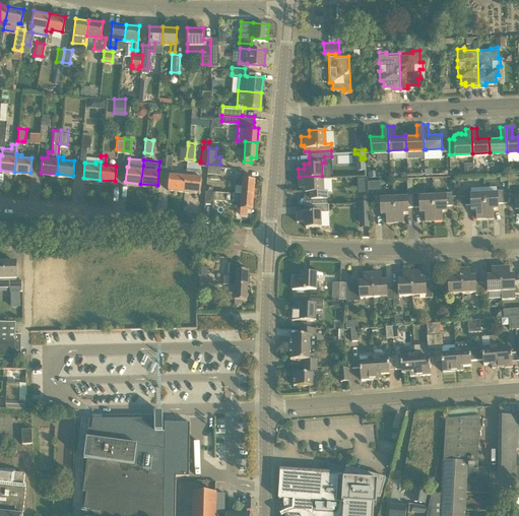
[(219,172),(220,165),(207,164),(206,171),(219,172)]
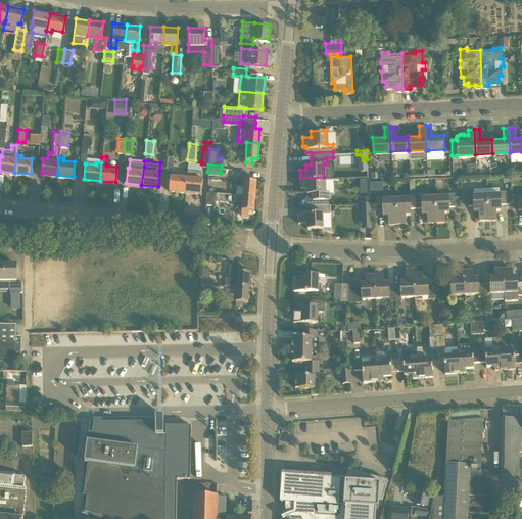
[(200,177),(201,169),(186,168),(186,173),(184,190),(200,192),(201,177),(200,177)]
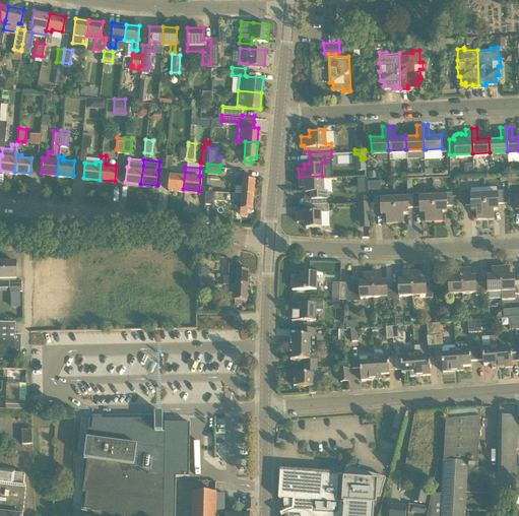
[(183,189),(185,172),(180,171),(180,174),(169,173),(168,188),(183,189)]
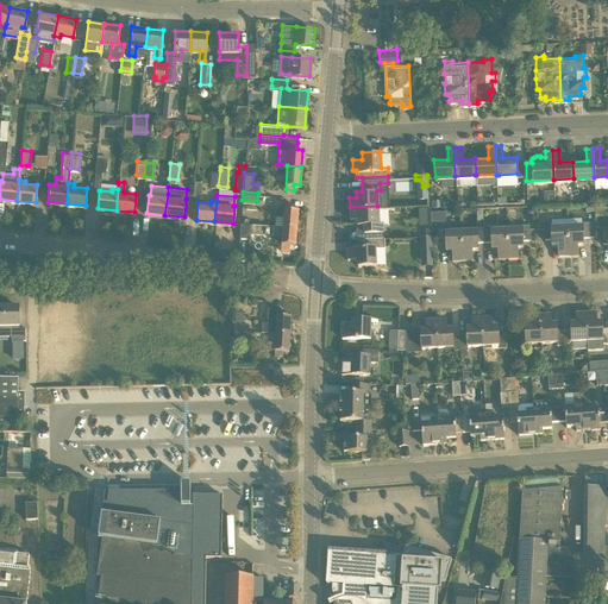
[(296,226),(298,208),(292,208),(293,202),(284,201),(283,214),(282,224),(273,222),(273,224),(282,225),(296,226)]
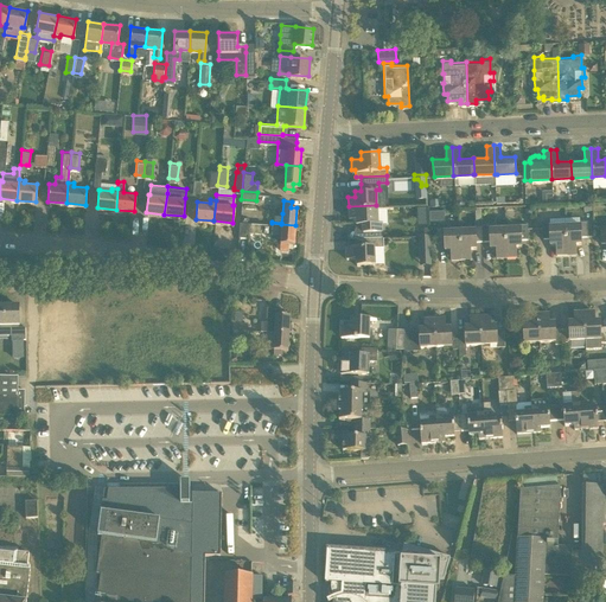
[(377,221),(376,205),(349,206),(349,217),(355,216),(356,222),(362,222),(363,236),(381,235),(381,221),(377,221)]
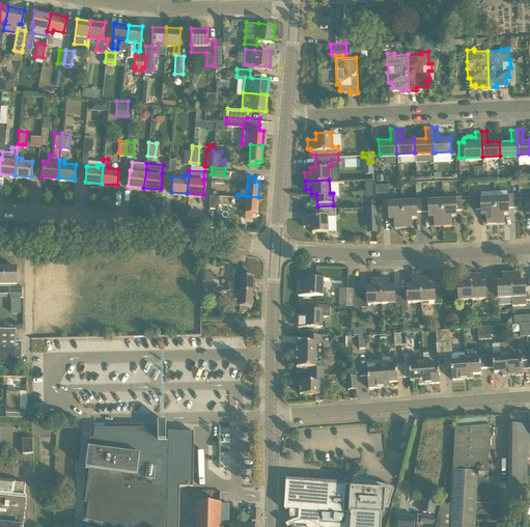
[(388,183),(375,183),(375,191),(388,191),(388,183)]
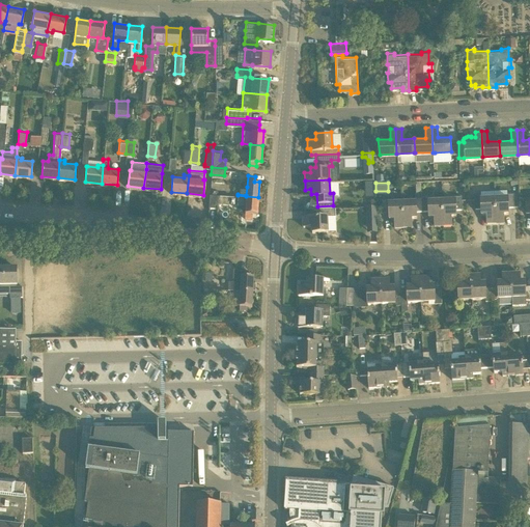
[(420,196),(420,190),(415,191),(414,191),(415,199),(401,199),(402,224),(411,224),(411,215),(416,215),(415,209),(421,209),(421,196),(420,196)]
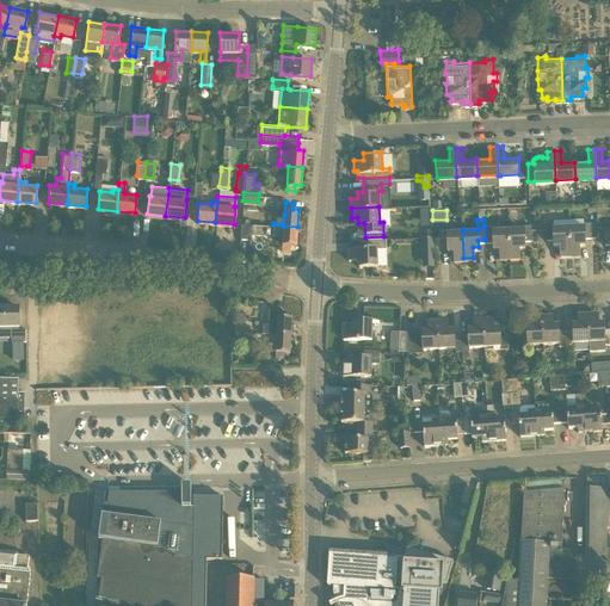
[(583,221),(583,224),(577,224),(568,226),(570,253),(579,253),(579,242),(584,242),(584,235),(591,235),(591,234),(590,220),(583,221)]
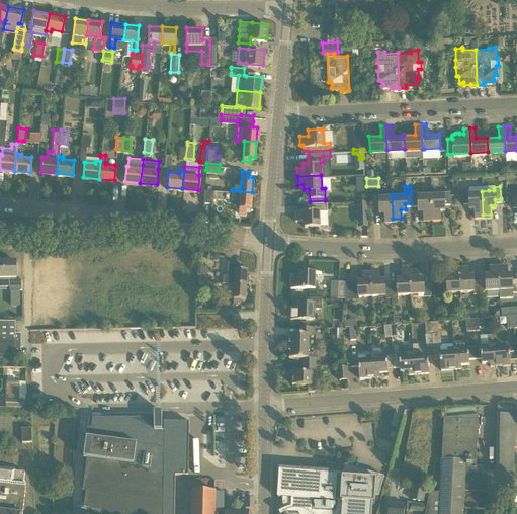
[(222,197),(222,189),(204,188),(202,200),(210,201),(211,196),(222,197)]
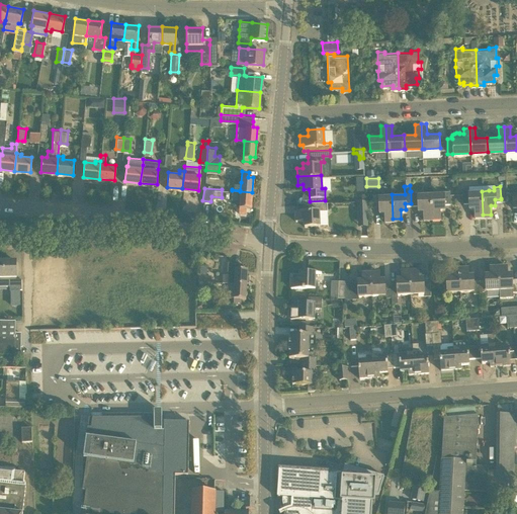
[(468,191),(468,188),(461,188),(461,190),(462,201),(468,201),(468,206),(474,206),(474,215),(483,215),(482,191),(468,191)]
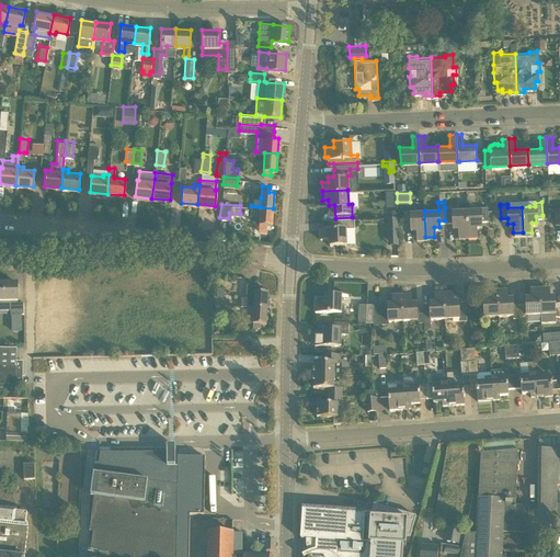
[(468,235),(476,235),(476,225),(481,225),(481,219),(488,218),(487,207),(487,205),(479,205),(480,208),(466,209),(468,235)]
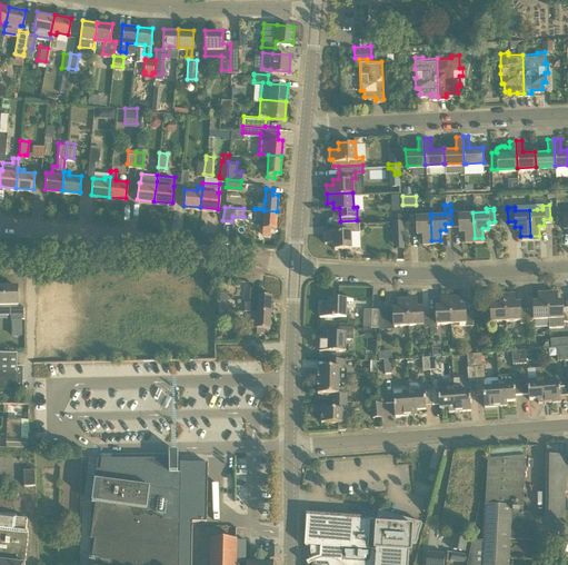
[(276,227),(277,211),(263,210),(255,209),(253,218),(262,218),(261,231),(269,233),(270,227),(276,227)]
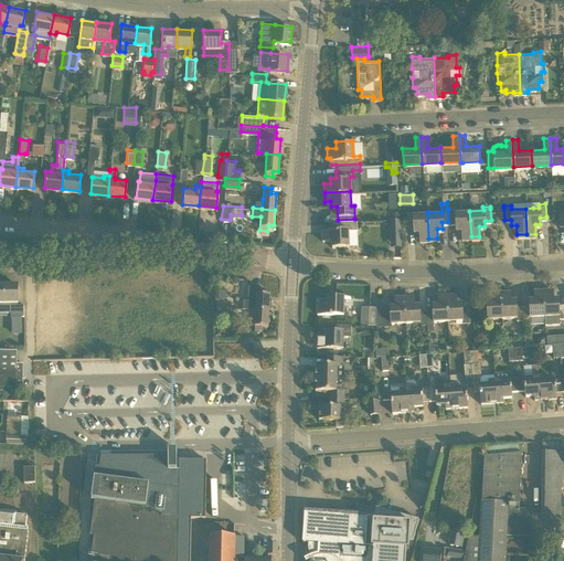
[(455,211),(455,208),(448,209),(448,222),(455,222),(456,228),(460,228),(461,237),(471,236),(469,211),(455,211)]
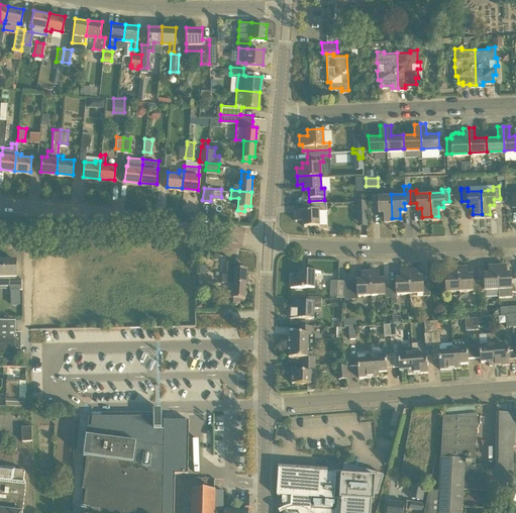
[(378,195),(378,192),(372,192),(372,205),(378,205),(378,210),(383,210),(383,218),(392,218),(391,194),(378,195)]
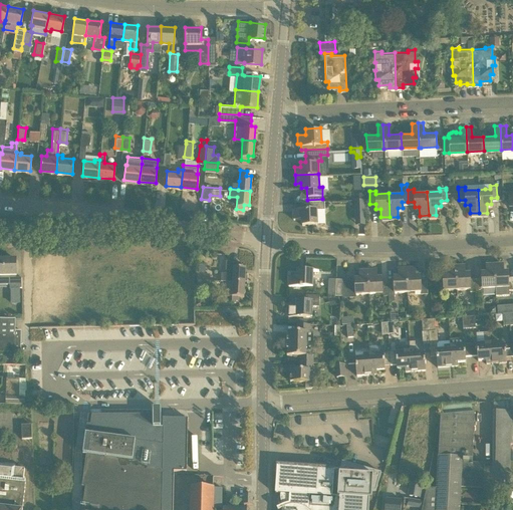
[(353,198),(354,212),(363,212),(363,198),(361,198),(353,198)]
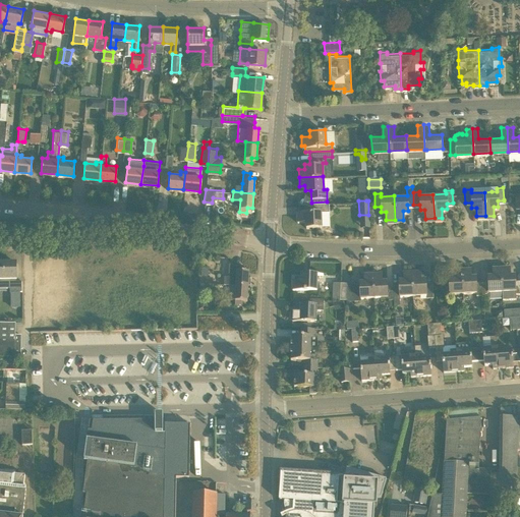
[(321,225),(321,210),(329,210),(328,202),(327,202),(311,203),(299,203),(299,211),(296,211),(296,220),(305,219),(305,225),(315,225),(321,225)]
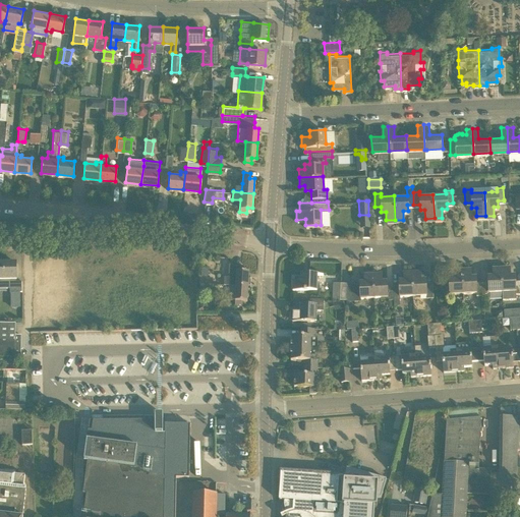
[(21,289),(21,278),(15,279),(15,260),(0,260),(0,285),(9,285),(9,289),(12,289),(17,289),(21,289)]
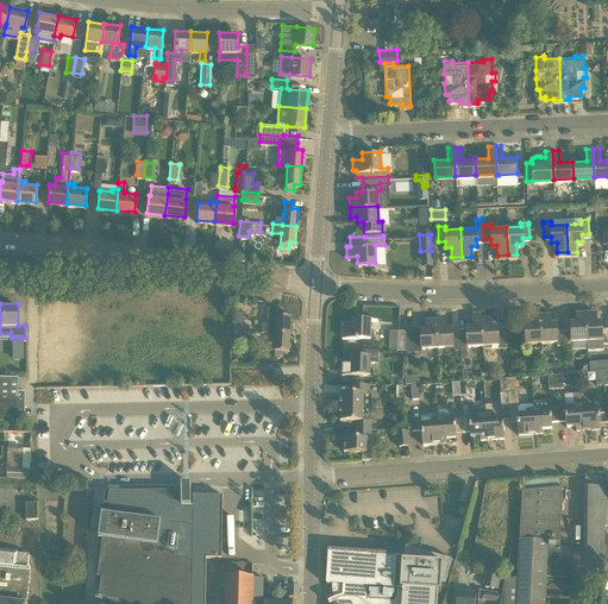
[(276,307),(276,321),(263,321),(263,331),(275,331),(289,332),(289,331),(292,329),(292,322),(289,322),(290,314),(284,314),(284,308),(276,307)]
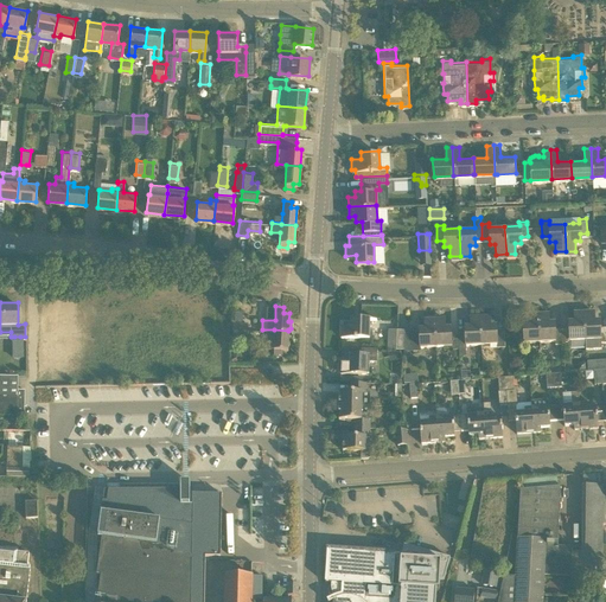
[(569,337),(584,337),(585,337),(584,308),(573,309),(573,319),(568,319),(568,326),(561,326),(561,341),(569,340),(569,337)]
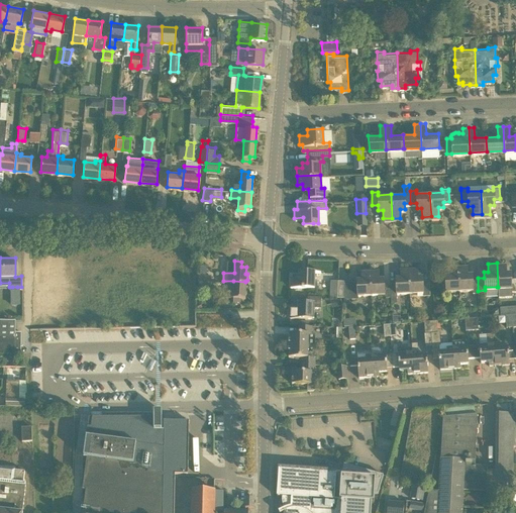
[(498,287),(510,286),(511,286),(511,289),(515,288),(515,276),(511,277),(510,271),(506,271),(505,263),(497,263),(498,287)]
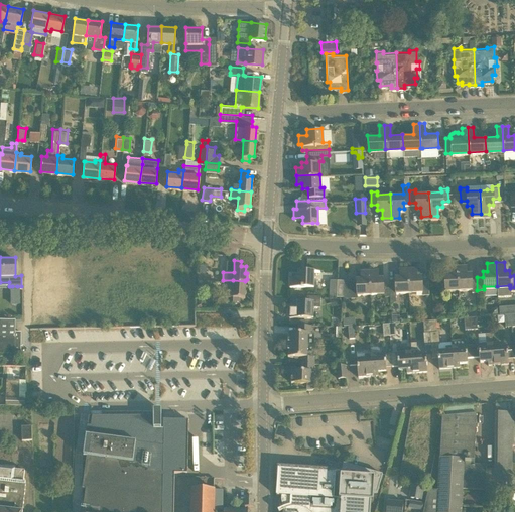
[(438,291),(445,291),(445,288),(458,288),(457,264),(448,265),(448,273),(443,273),(443,279),(438,279),(438,291)]
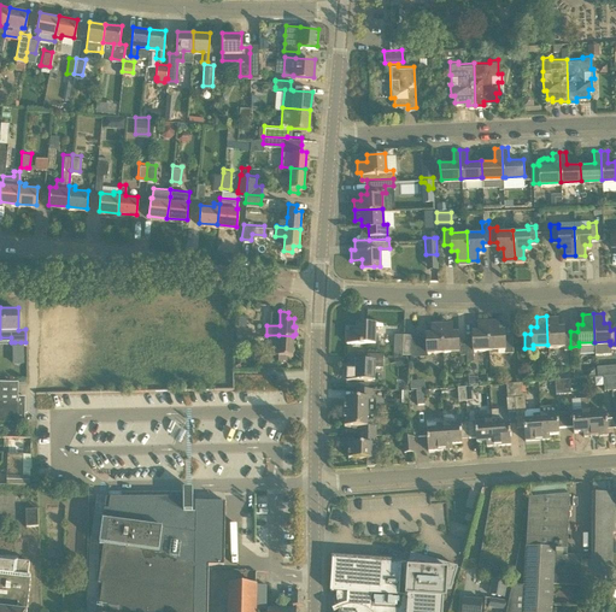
[(557,325),(557,316),(546,316),(547,345),(564,343),(564,347),(570,347),(570,331),(563,331),(563,325),(557,325)]
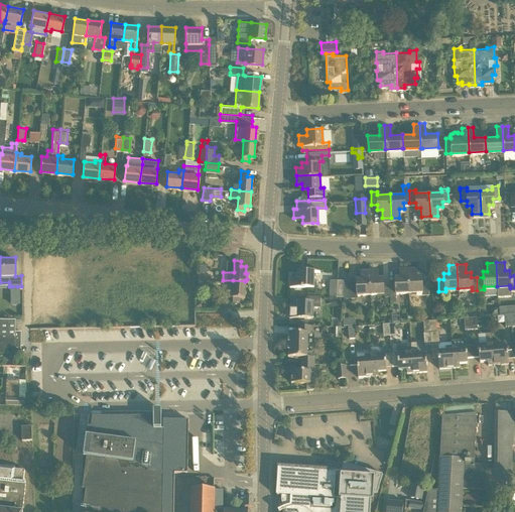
[(389,294),(396,294),(395,291),(408,290),(407,266),(398,267),(399,275),(394,275),(394,281),(388,281),(389,294)]
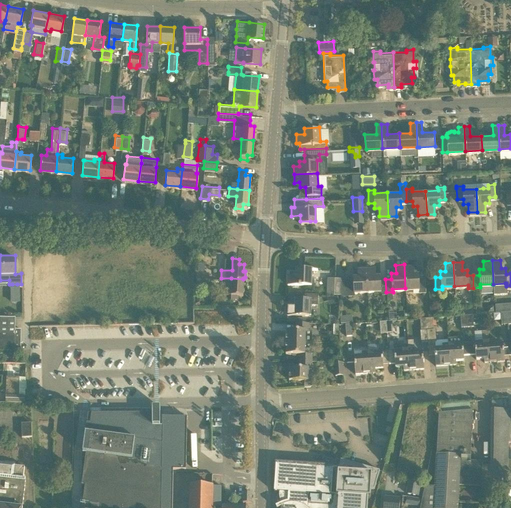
[(413,272),(413,264),(404,264),(405,288),(418,287),(418,290),(425,290),(424,277),(418,278),(418,272),(413,272)]
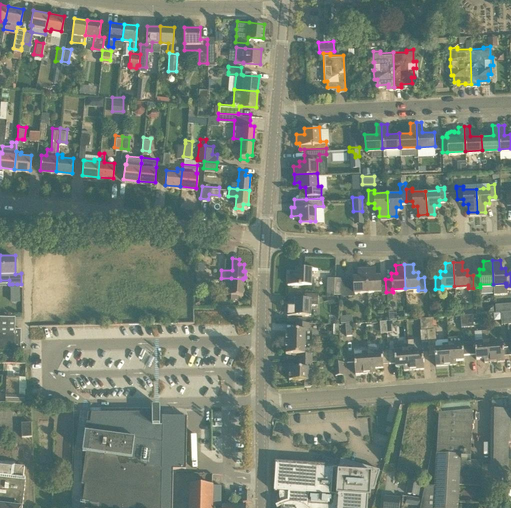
[(317,267),(296,266),(295,273),(287,273),(287,282),(303,282),(310,282),(311,267),(317,267)]
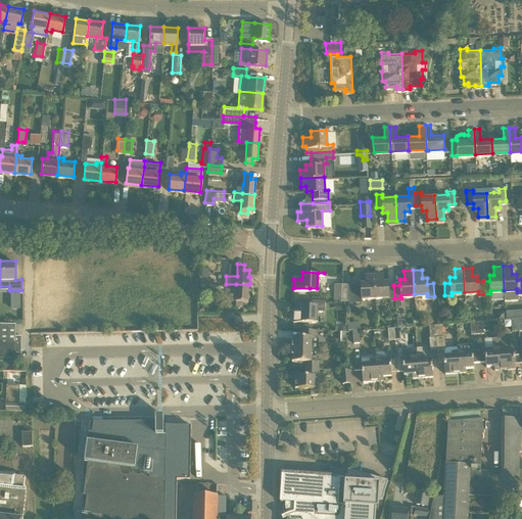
[(356,300),(362,299),(362,297),(375,296),(374,272),(365,273),(365,281),(360,281),(361,287),(354,287),(356,300)]
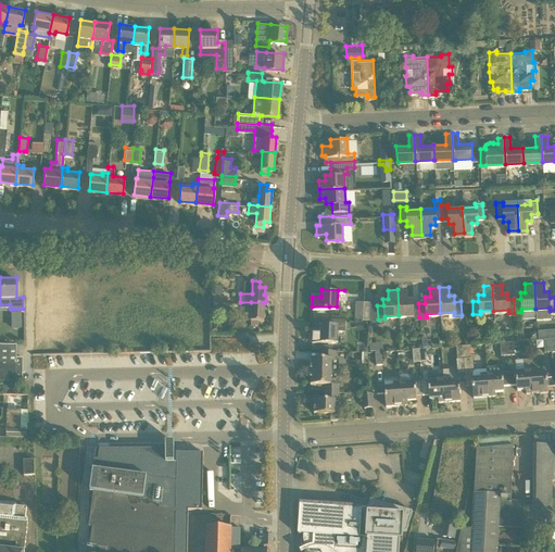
[(406,298),(406,289),(398,289),(399,315),(413,314),(413,317),(419,317),(418,303),(413,303),(412,298),(406,298)]
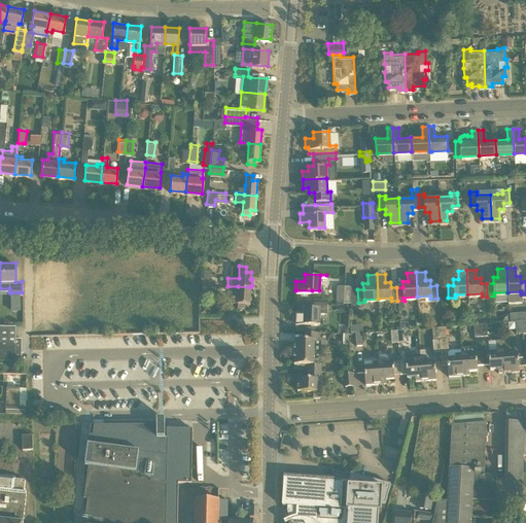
[(336,299),(349,300),(350,282),(344,282),(336,281),(336,299)]
